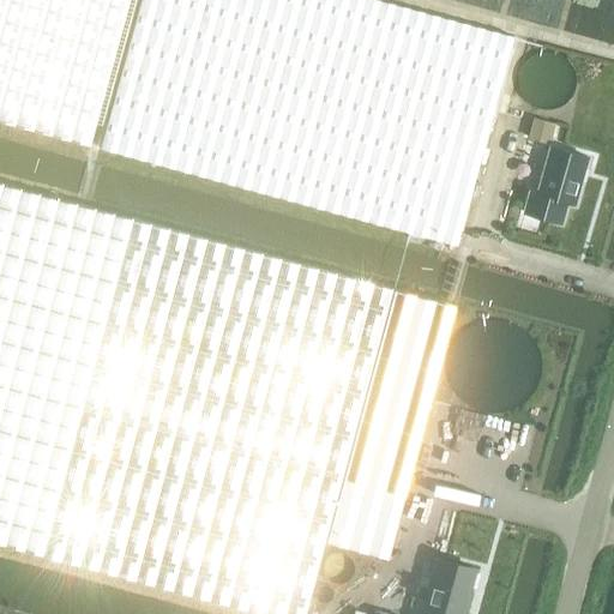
[(0,0),(0,119),(90,144),(128,0),(0,0)]
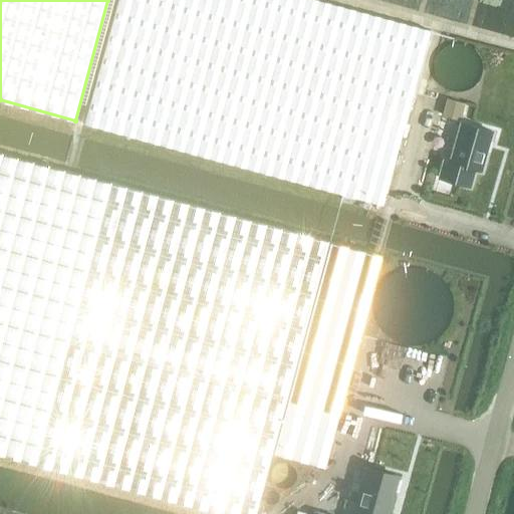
[(117,0),(84,123),(184,151),(382,205),(430,30),(317,0),(117,0)]
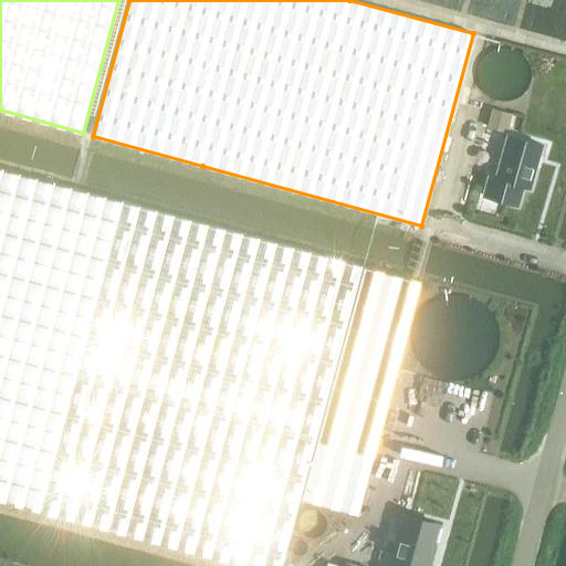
[(492,108),(486,127),(506,134),(512,115),(492,108)]
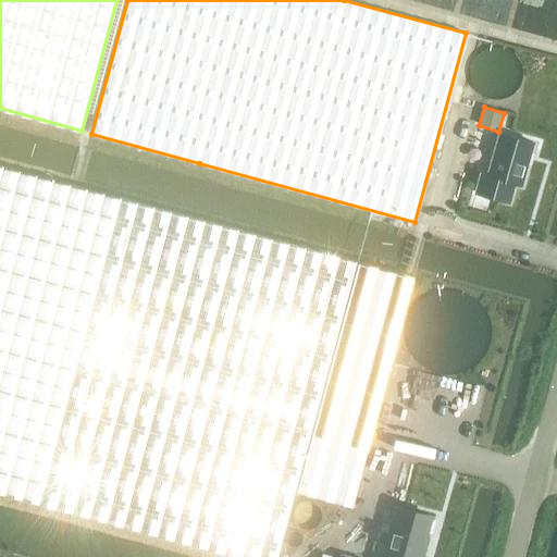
[(508,201),(514,182),(520,184),(532,141),(499,132),(489,174),(481,172),(475,192),(508,201)]
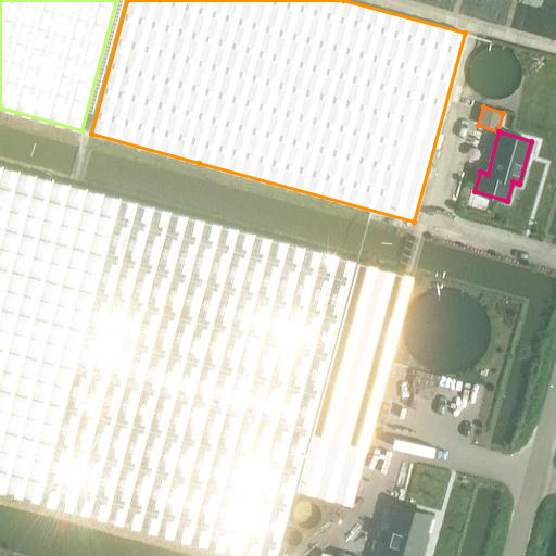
[(0,166),(0,492),(238,555),(280,555),(298,490),(352,505),(414,277),(357,263),(130,201),(0,166)]
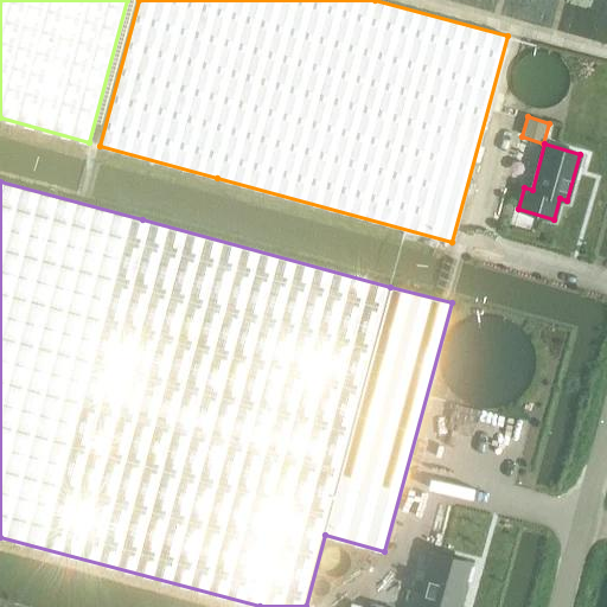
[(459,606),(466,585),(464,585),(470,563),(432,553),(416,606),(459,606)]
